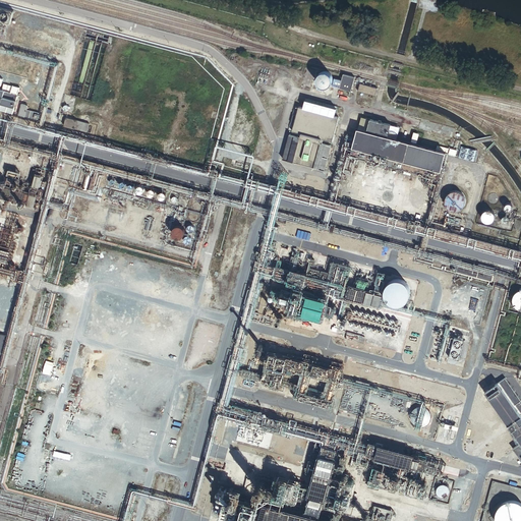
[(12,12),(0,8),(0,21),(9,24),(12,12)]
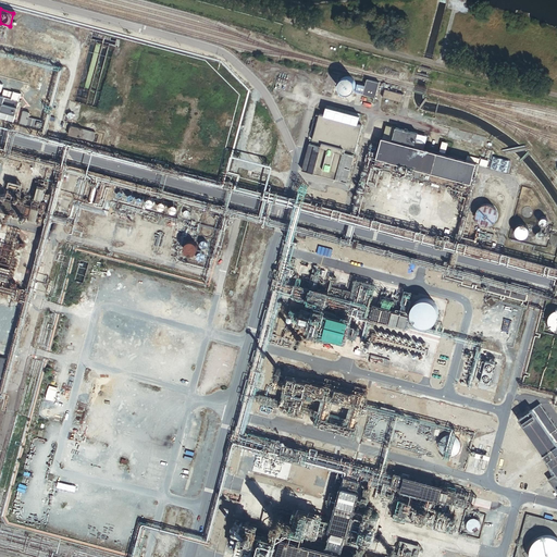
[(355,87),(355,86),(355,85),(355,84),(354,83),(354,82),(353,81),(353,79),(351,79),(350,78),(349,78),(348,78),(347,78),(346,78),(345,78),(344,78),(343,78),(343,79),(342,79),(341,81),(339,82),(339,83),(338,84),(338,85),(338,86),(338,87),(338,88),(339,89),(339,90),(339,91),(341,93),(342,93),(343,94),(344,95),(345,95),(346,95),(347,95),(348,95),(349,95),(350,94),(351,94),(353,93),(354,91),(354,90),(355,89),(355,88),(355,87)]
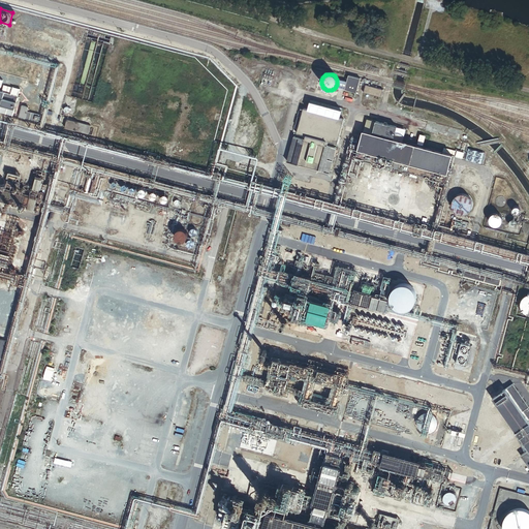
[(360,80),(348,76),(347,82),(339,80),(337,88),(345,90),(344,91),(355,94),(360,80)]
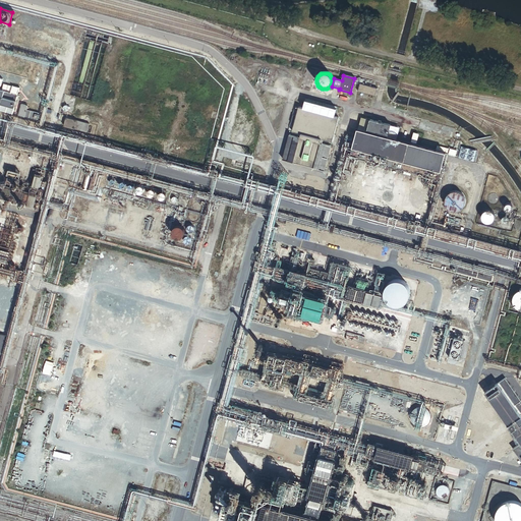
[(0,104),(2,99),(14,102),(18,89),(3,83),(1,92),(0,91),(0,104)]
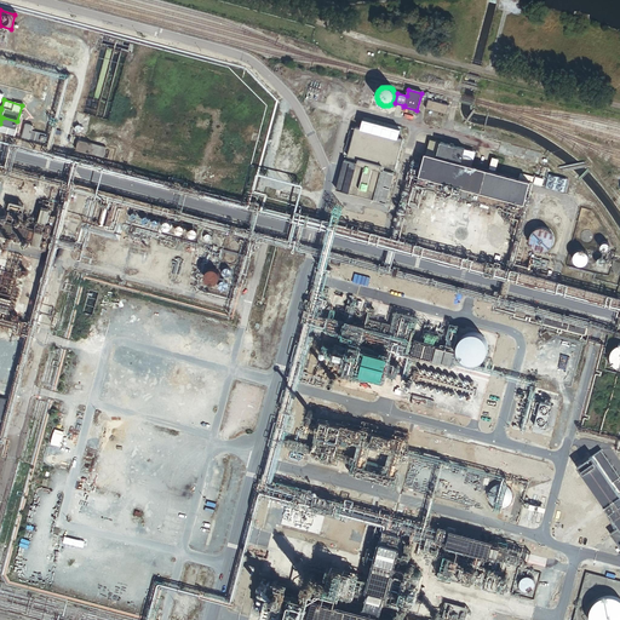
[(449,107),(429,102),(426,110),(446,116),(449,107)]
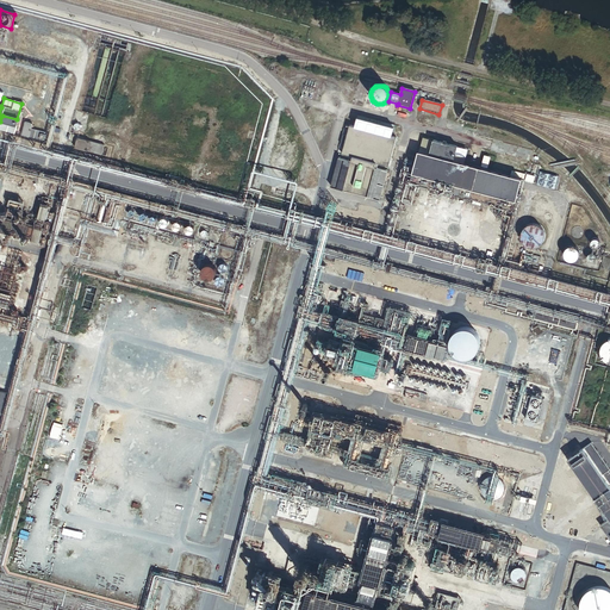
[(2,116),(0,122),(0,131),(13,135),(18,120),(17,119),(2,116)]
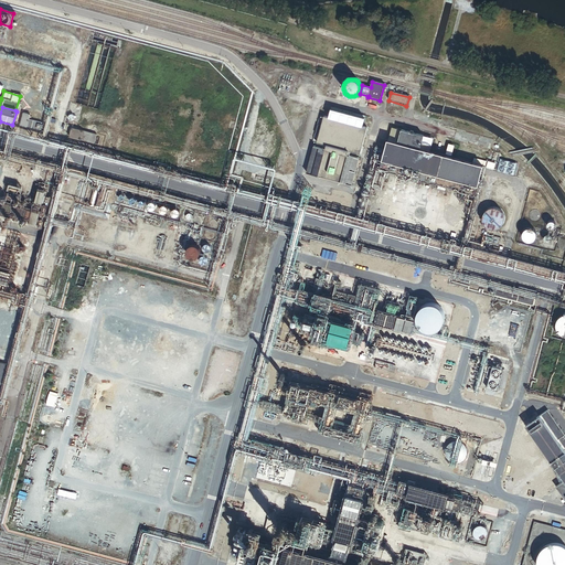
[(363,118),(329,108),(327,117),(324,117),(317,142),(326,145),(324,149),(313,146),(306,173),(352,185),(360,159),(349,156),(350,151),(360,155),(368,128),(361,127),(363,118)]
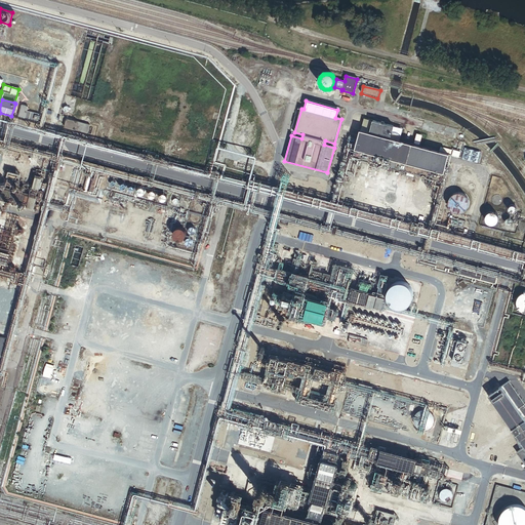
[(27,108),(22,107),(17,120),(36,124),(36,123),(38,123),(39,117),(38,117),(38,115),(26,112),(27,108)]
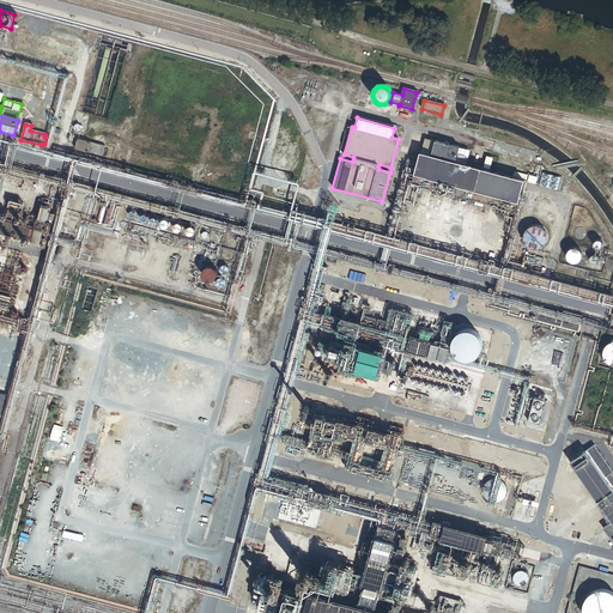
[(104,147),(78,140),(74,150),(101,158),(104,147)]
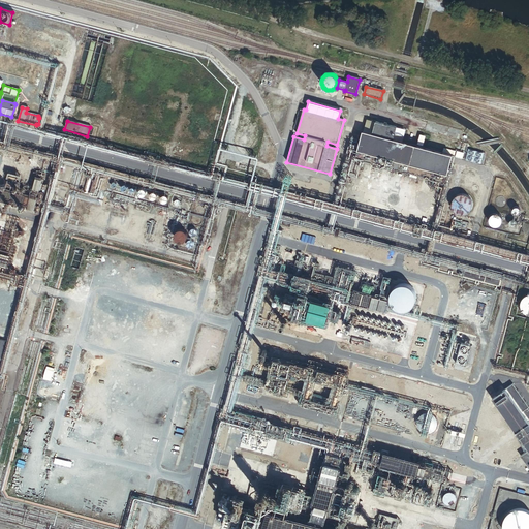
[(450,155),(393,139),(396,127),(374,122),(371,134),(362,132),(355,159),(422,176),(430,178),(443,182),(450,155)]
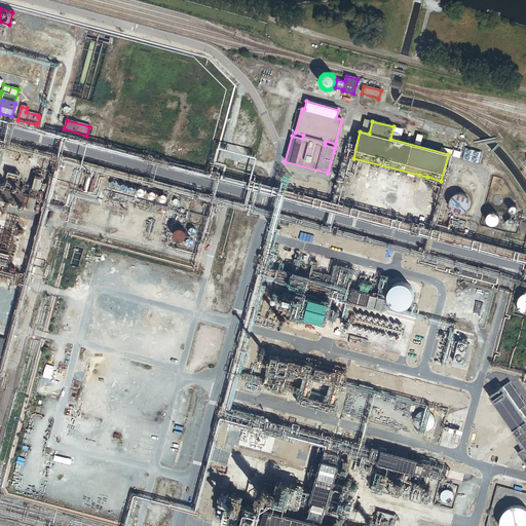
[(22,175),(9,172),(7,177),(11,178),(11,177),(15,178),(14,179),(20,181),(22,175)]
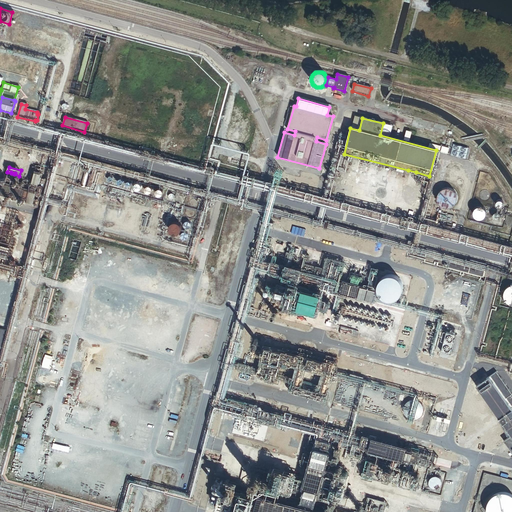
[(38,185),(41,174),(35,172),(32,183),(38,185)]
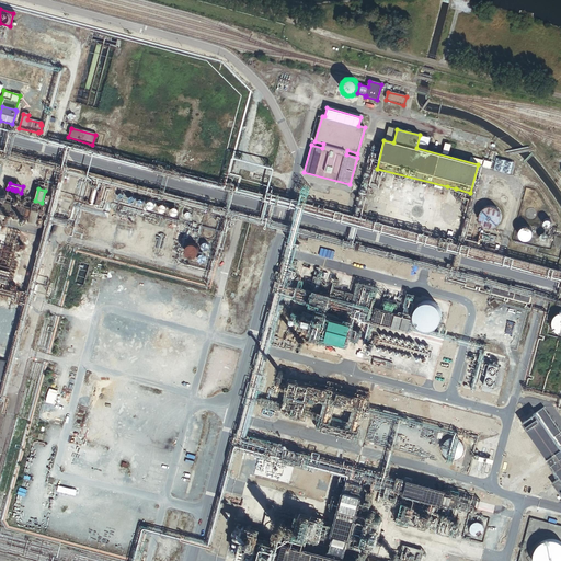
[(500,220),(500,219),(500,218),(500,217),(500,215),(500,214),(500,213),(499,212),(497,210),(497,209),(496,208),(495,207),(494,207),(493,206),(491,206),(490,206),(489,206),(488,206),(485,206),(484,207),(483,207),(482,208),(481,209),(481,210),(480,212),(479,213),(479,214),(479,215),(479,217),(479,218),(479,219),(479,220),(480,221),(481,222),(481,224),(482,225),(483,226),(484,226),(485,227),(488,227),(489,227),(490,227),(491,227),(492,227),(494,227),(495,226),(496,225),(497,224),(497,222),(499,221),(500,220)]
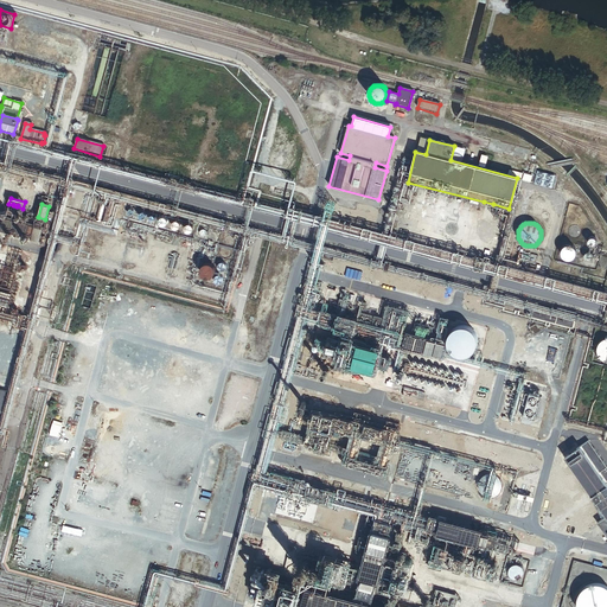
[(596,243),(596,242),(596,241),(596,240),(596,238),(595,237),(594,237),(593,236),(592,236),(590,236),(589,237),(588,237),(587,238),(587,240),(587,241),(587,242),(587,243),(588,244),(589,246),(590,247),(593,247),(594,246),(595,244),(596,243)]
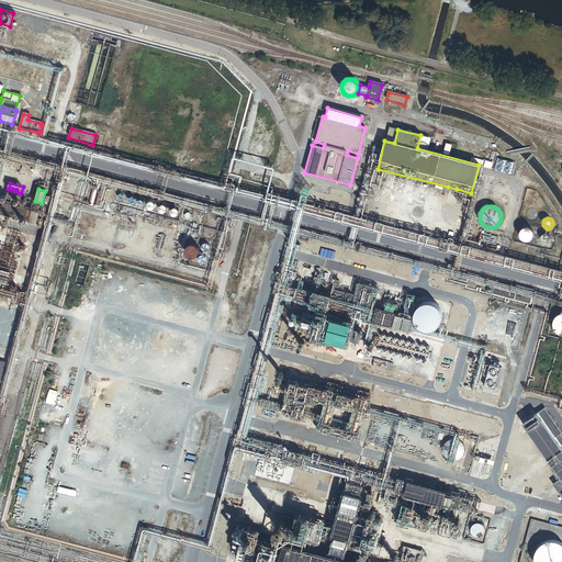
[(531,235),(531,233),(531,232),(531,229),(530,228),(528,227),(527,227),(526,227),(524,227),(523,227),(521,228),(520,229),(519,232),(519,233),(519,234),(519,236),(520,237),(521,238),(523,239),(525,239),(526,239),(528,239),(529,238),(530,237),(531,236),(531,235)]
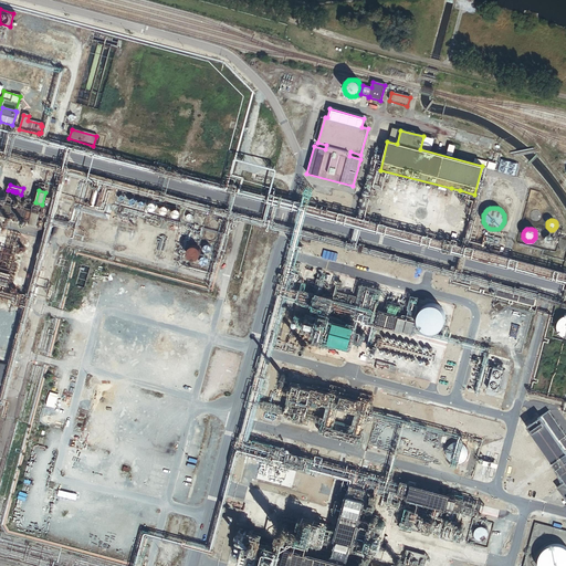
[(499,238),(485,234),(483,240),(498,243),(499,238)]
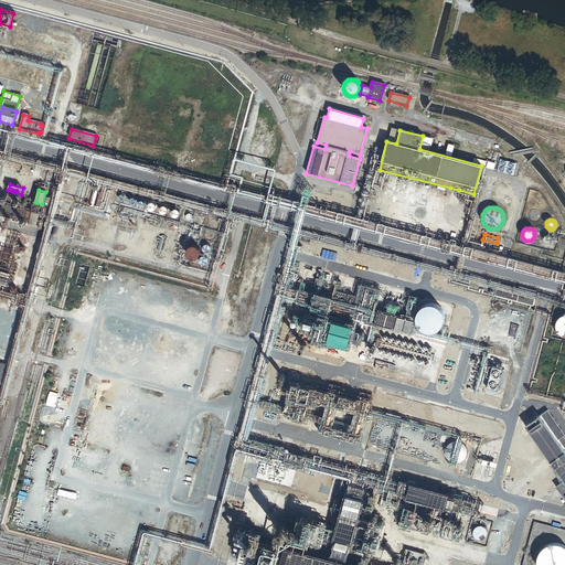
[(551,241),(552,240),(552,238),(551,237),(551,236),(550,236),(550,235),(548,235),(546,234),(545,235),(544,235),(544,236),(543,236),(542,237),(542,238),(542,240),(543,241),(543,242),(544,243),(545,244),(546,244),(547,244),(548,244),(550,243),(551,242),(551,241)]
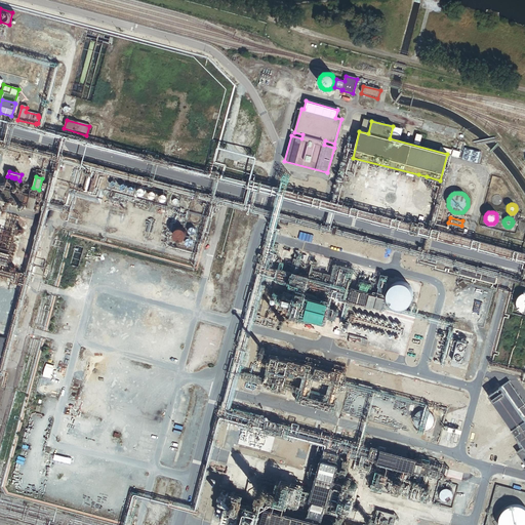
[(186,236),(186,235),(186,233),(185,232),(184,231),(183,230),(182,229),(179,229),(178,229),(176,230),(175,231),(174,232),(173,233),(173,235),(173,236),(174,238),(174,239),(176,240),(177,241),(178,241),(180,241),(182,241),(184,240),(185,239),(186,238),(186,236)]
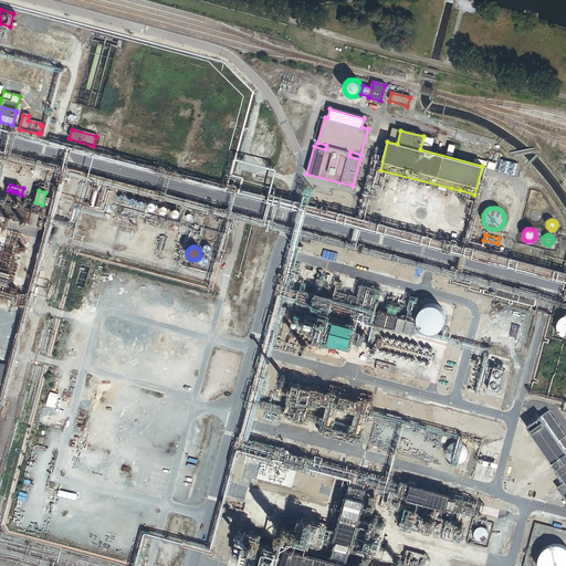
[(291,345),(305,348),(314,314),(317,315),(320,305),(300,300),(297,310),(300,310),(291,345)]
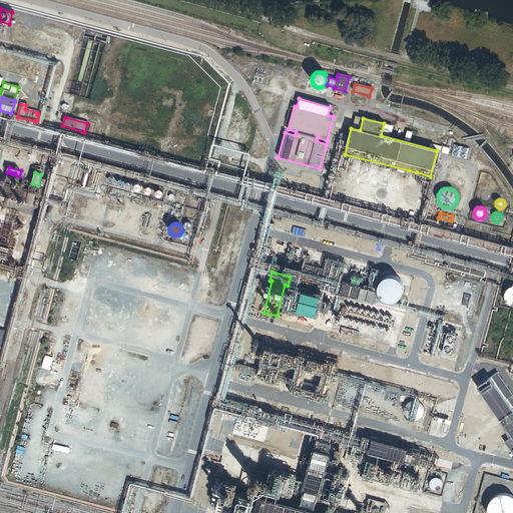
[(401,290),(401,289),(401,287),(401,285),(400,284),(400,282),(399,281),(398,279),(397,278),(395,277),(394,276),(392,276),(390,275),(389,275),(387,275),(385,275),(384,276),(382,276),(381,277),(379,278),(378,279),(377,280),(376,282),(375,283),(375,285),(374,287),(374,288),(374,290),(375,292),(375,293),(376,295),(377,296),(378,298),(379,299),(380,300),(382,301),(384,301),(385,302),(387,302),(389,302),(390,302),(392,301),(394,301),(395,300),(396,299),(398,298),(399,296),(400,295),(400,294),(401,292),(401,290)]
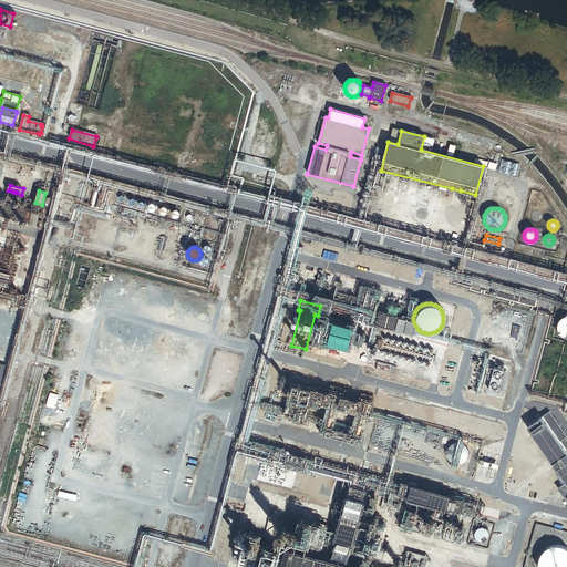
[(566,315),(566,316),(565,316),(564,316),(563,317),(562,318),(560,318),(559,319),(558,320),(558,322),(557,323),(557,325),(557,326),(557,327),(557,329),(558,330),(558,331),(559,332),(560,333),(562,334),(563,334),(563,336),(565,336),(566,337),(566,336),(566,315)]
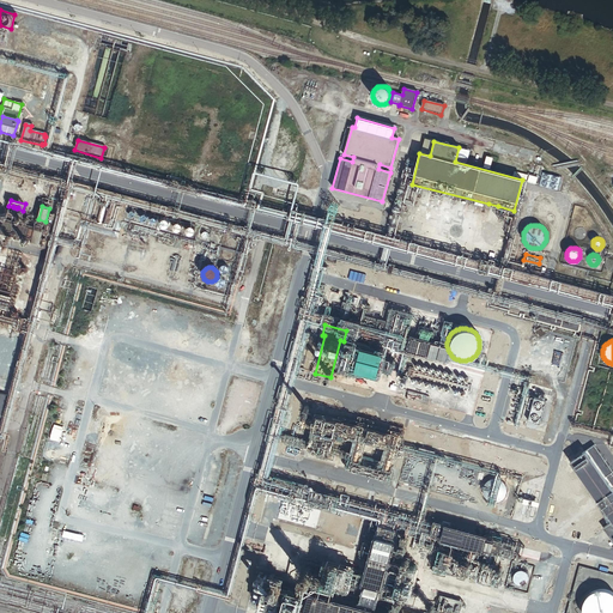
[(593,445),(570,462),(611,521),(602,527),(612,541),(612,478),(608,472),(611,471),(593,445)]
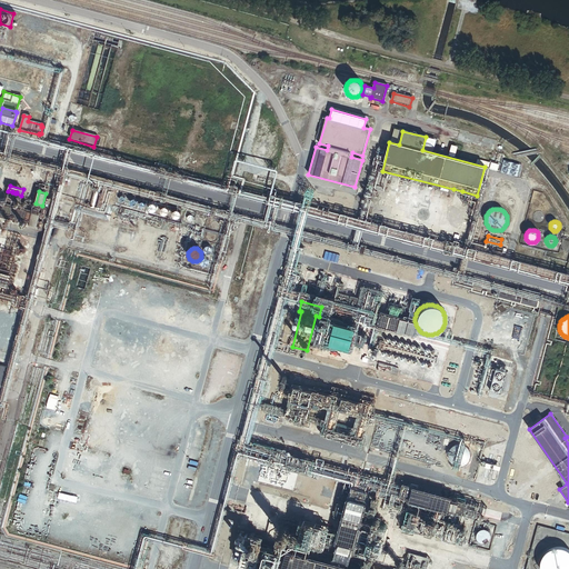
[(470,456),(470,453),(469,452),(469,451),(469,450),(468,449),(467,448),(466,447),(465,446),(463,445),(462,445),(460,443),(459,443),(458,443),(456,443),(455,445),(453,445),(452,446),(451,446),(450,447),(449,448),(448,449),(447,451),(447,452),(447,453),(447,456),(447,457),(447,458),(447,460),(448,461),(449,462),(449,463),(450,465),(451,466),(453,466),(455,467),(456,467),(457,467),(459,467),(460,467),(461,467),(463,466),(465,466),(466,465),(467,463),(468,462),(468,461),(469,460),(469,458),(470,457),(470,456)]
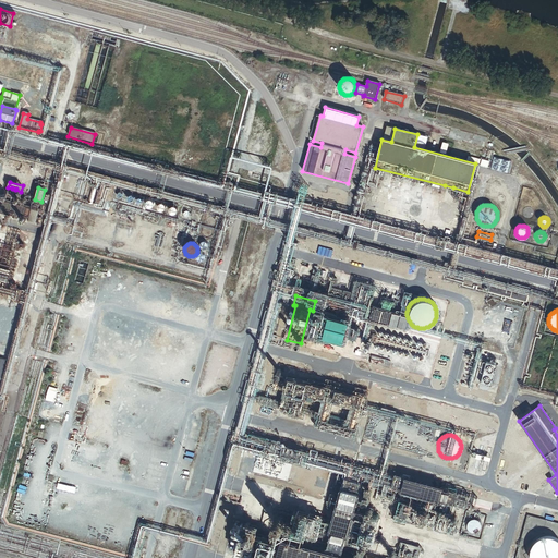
[(353,493),(336,488),(323,541),(340,545),(353,493)]
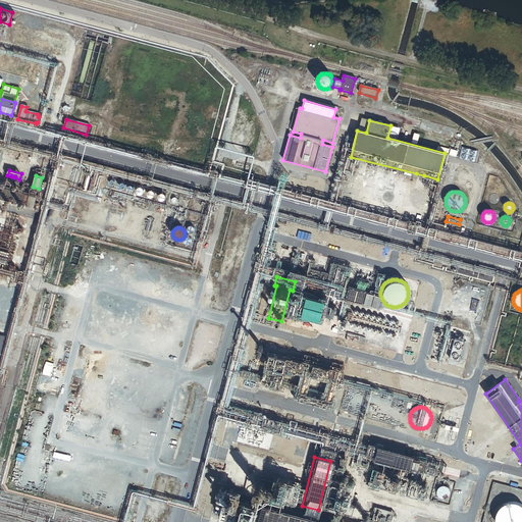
[(374,482),(372,490),(429,506),(431,497),(421,493),(422,489),(386,480),(384,484),(374,482)]
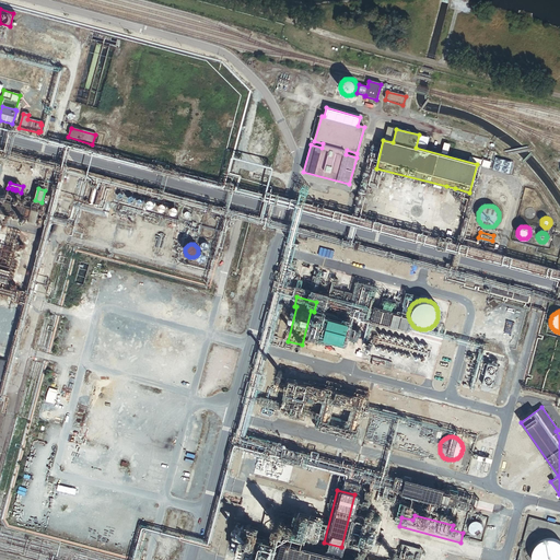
[(559,559),(559,541),(558,540),(556,538),(553,538),(551,537),(549,537),(547,537),(545,537),(543,538),(540,538),(538,539),(536,541),(534,543),(533,545),(532,547),(531,549),(529,551),(529,553),(529,556),(529,558),(529,559),(559,559)]
